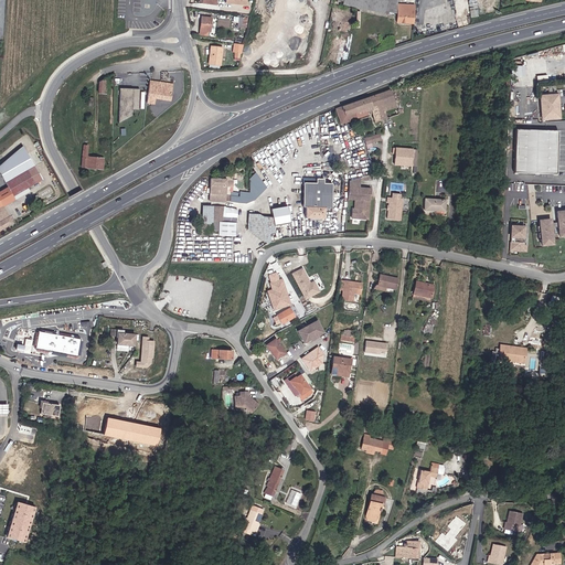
[(397,0),(338,0),(344,1),(343,4),(385,14),(387,11),(397,13),(398,9),(397,0)]
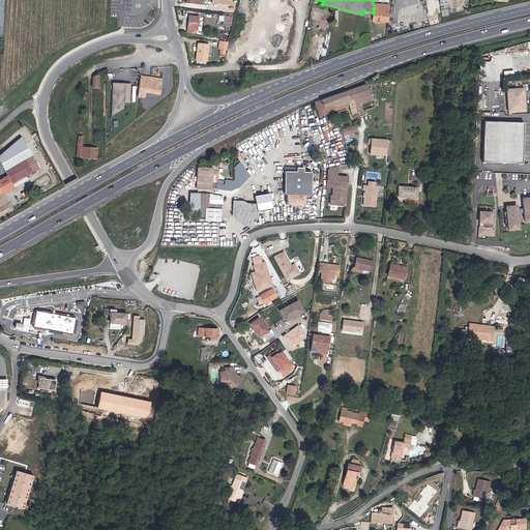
[(440,2),(442,16),(449,15),(447,1),(440,2)]
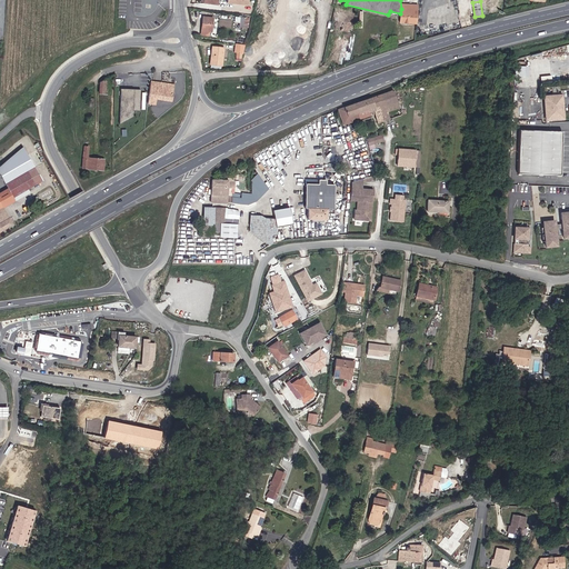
[(410,10),(401,9),(400,13),(400,22),(418,23),(419,7),(410,7),(410,10)]
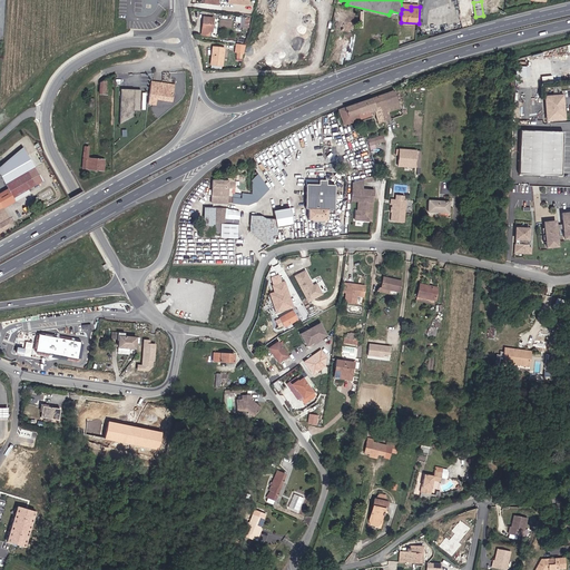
[(216,18),(204,16),(202,36),(210,37),(210,32),(214,32),(216,18)]
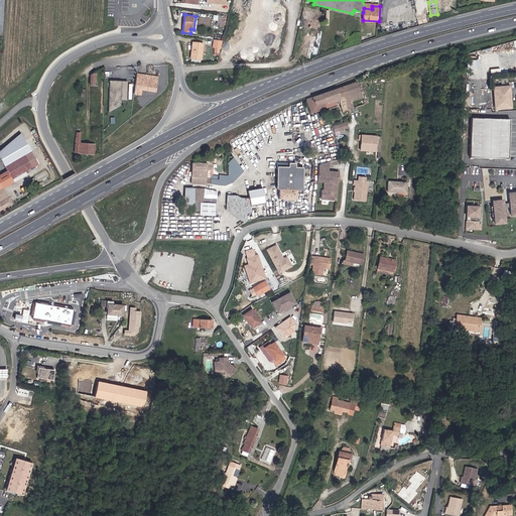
[(218,20),(217,24),(226,25),(227,16),(214,15),(213,20),(218,20)]
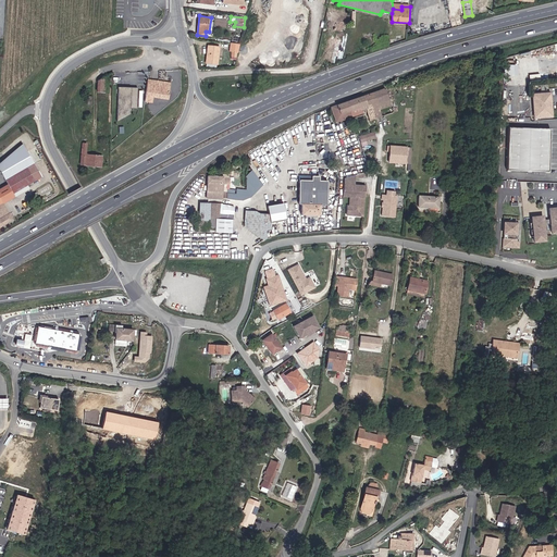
[(337,63),(341,39),(335,38),(331,62),(337,63)]
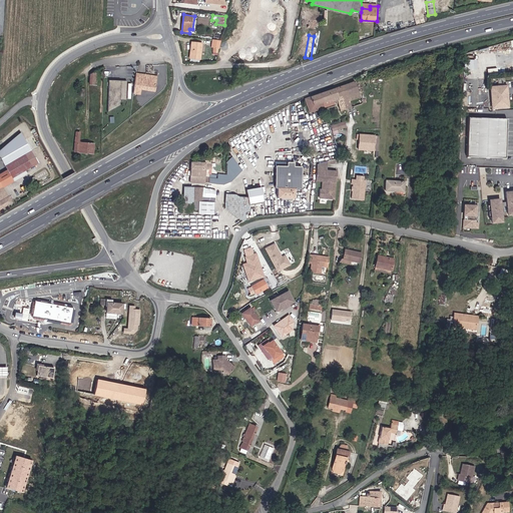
[(221,41),(212,40),(212,47),(220,49),(221,41)]
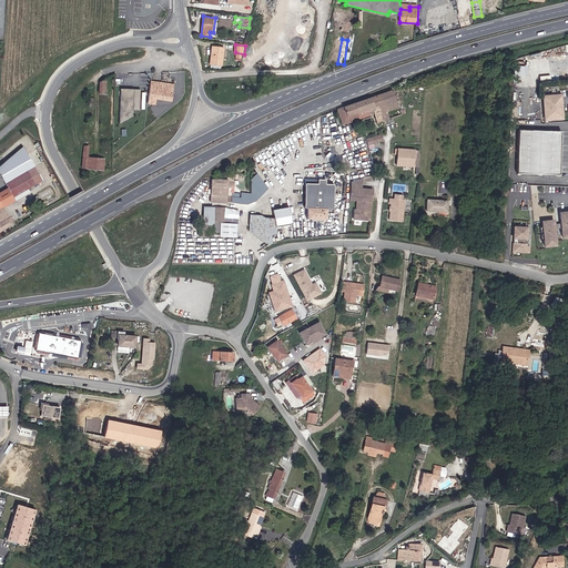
[(225,48),(212,46),(210,66),(224,67),(225,48)]
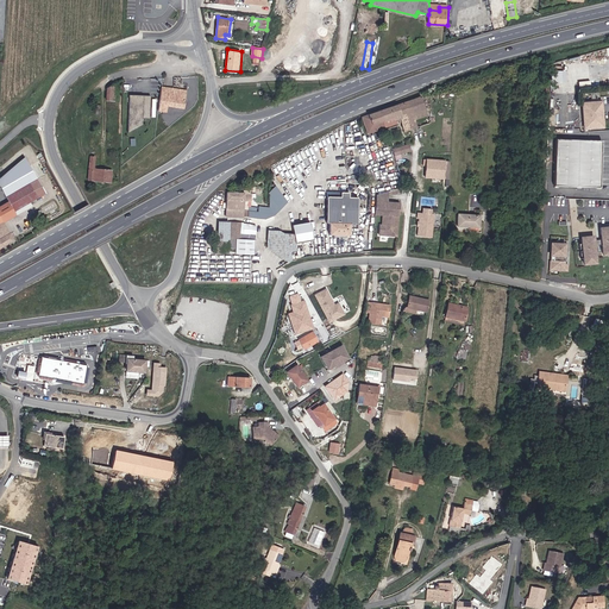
[(174,77),(174,87),(182,87),(183,79),(174,77)]
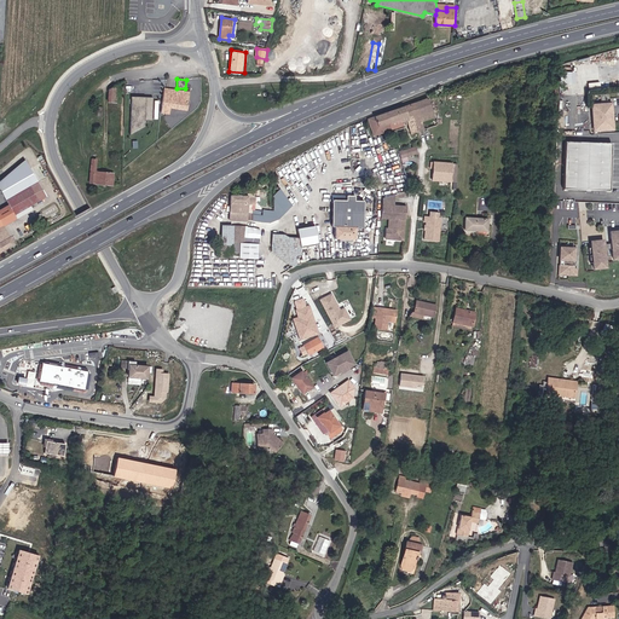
[(169,92),(165,91),(167,102),(161,111),(161,114),(171,115),(172,109),(187,111),(190,93),(171,90),(169,92)]
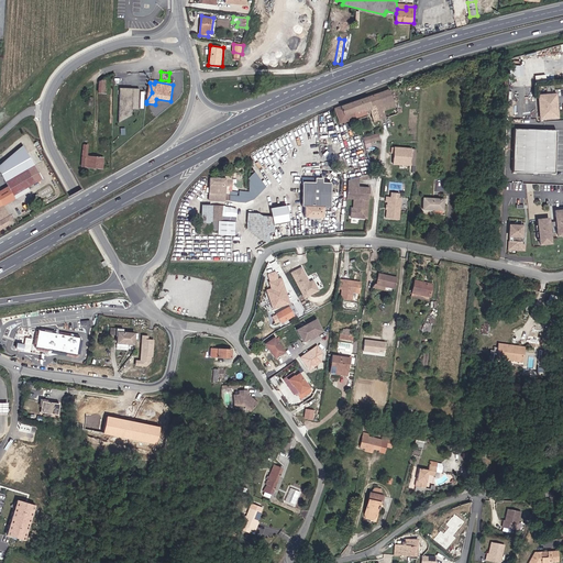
[(138,109),(139,88),(119,88),(118,123),(131,116),(132,109),(138,109)]
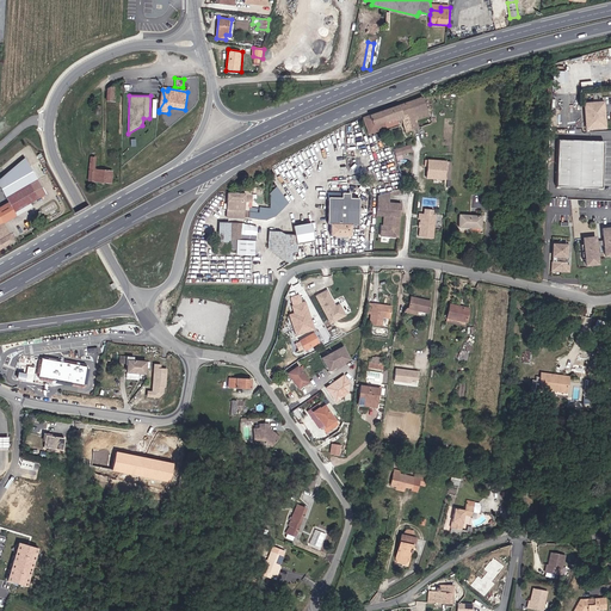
[(605,102),(584,103),(586,130),(608,129),(605,102)]
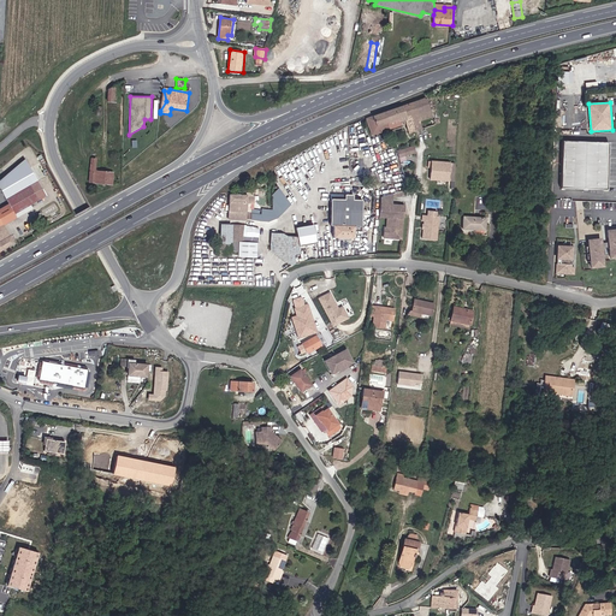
[(609,142),(563,142),(562,188),(608,190),(609,142)]
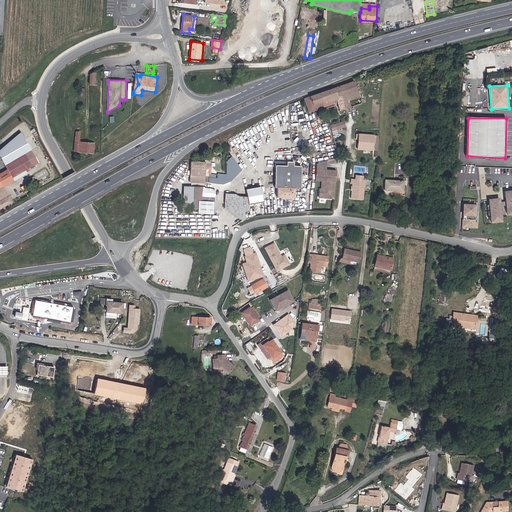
[(344,121),(330,125),(333,132),(346,127),(344,121)]
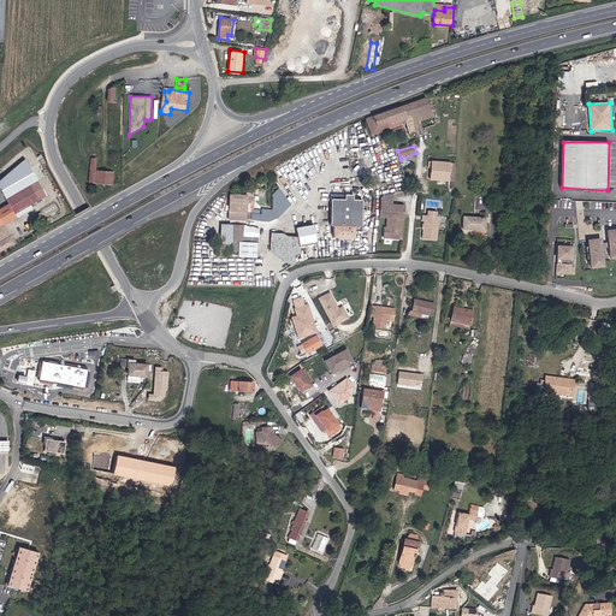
[(98,159),(92,159),(90,183),(113,185),(114,172),(96,171),(98,159)]
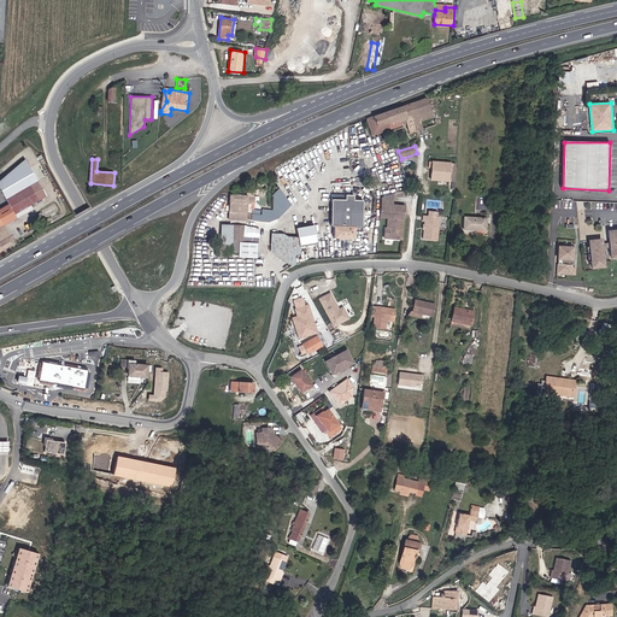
[(457,164),(433,160),(432,180),(456,181),(457,164)]
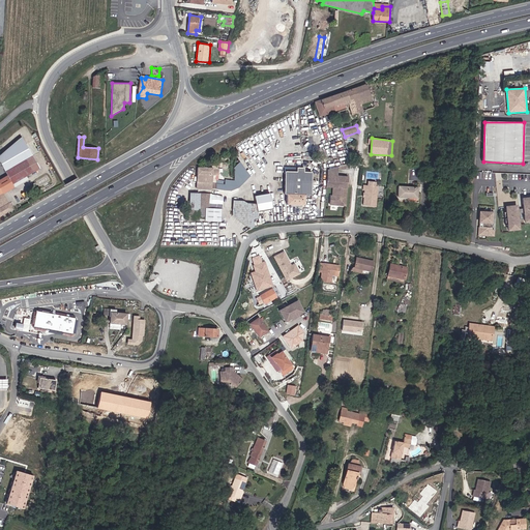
[(8,159),(2,163),(13,183),(39,169),(32,155),(12,167),(8,159)]
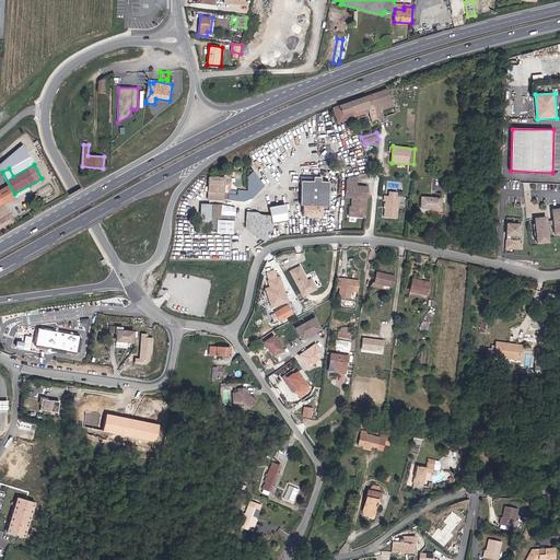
[(359,175),(347,179),(346,198),(352,199),(352,207),(349,206),(349,217),(368,218),(370,187),(358,186),(359,175)]
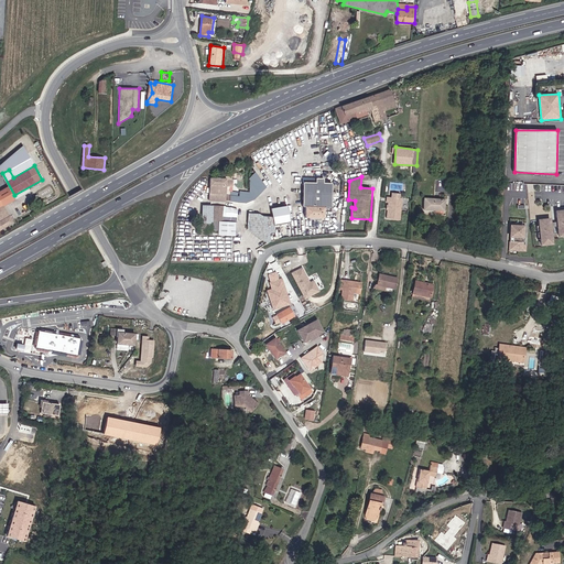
[(227,179),(210,179),(209,201),(226,202),(227,179)]
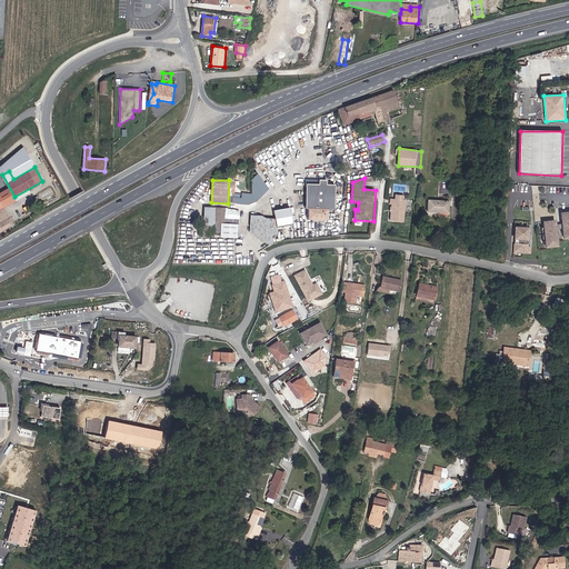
[(319,185),(307,185),(306,208),(310,208),(309,218),(326,218),(327,210),(335,210),(336,185),(327,185),(327,180),(319,180),(319,185)]
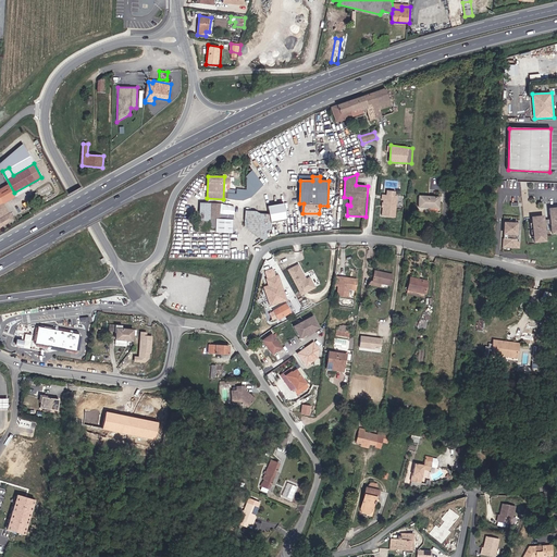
[(397,196),(383,194),(382,215),(396,218),(397,196)]
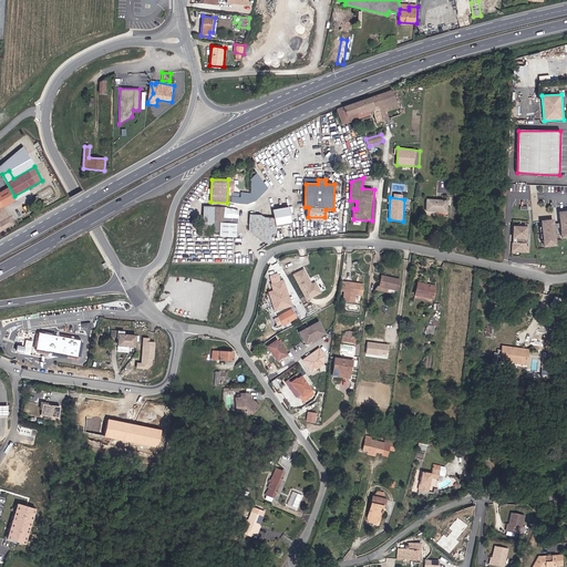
[(0,198),(0,232),(14,224),(0,198)]
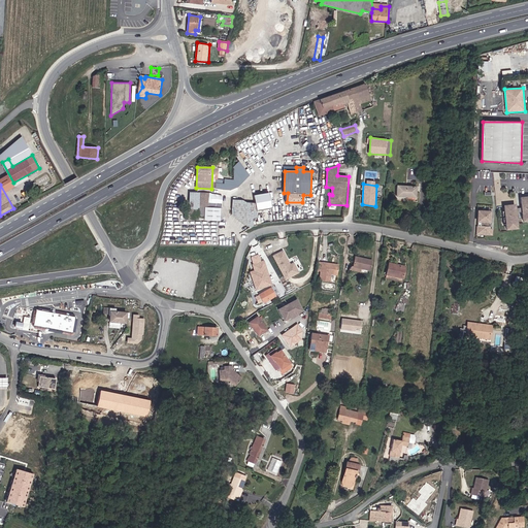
[(418,186),(397,185),(397,196),(418,198),(418,186)]
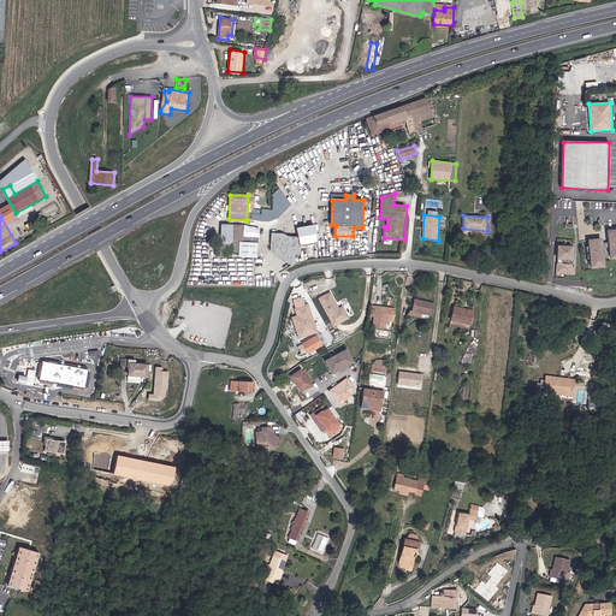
[(253,226),(223,225),(220,253),(240,254),(241,241),(259,243),(260,229),(253,226)]
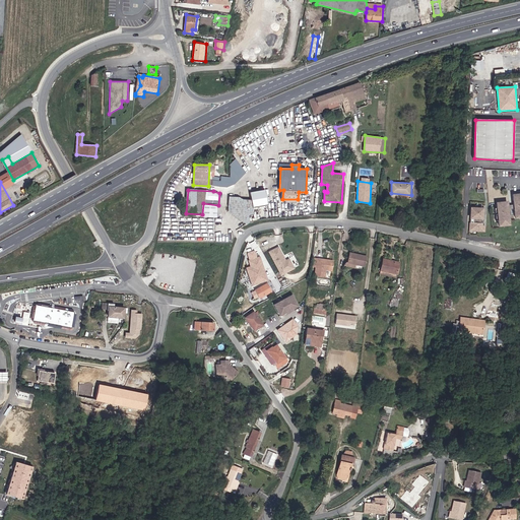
[(252,199),(230,196),(229,211),(248,224),(251,223),(249,215),(254,214),(252,199)]
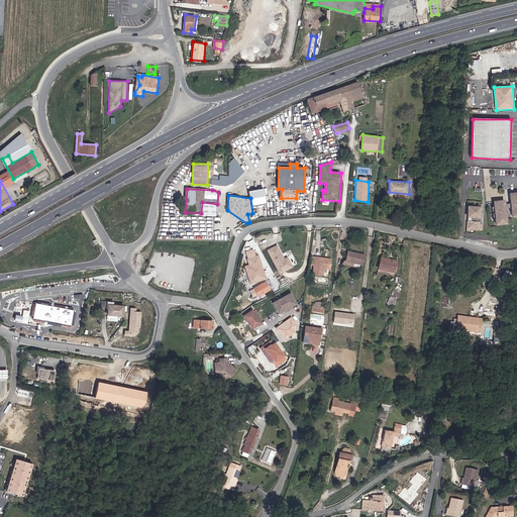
[(509,225),(506,200),(494,201),(496,224),(509,225)]
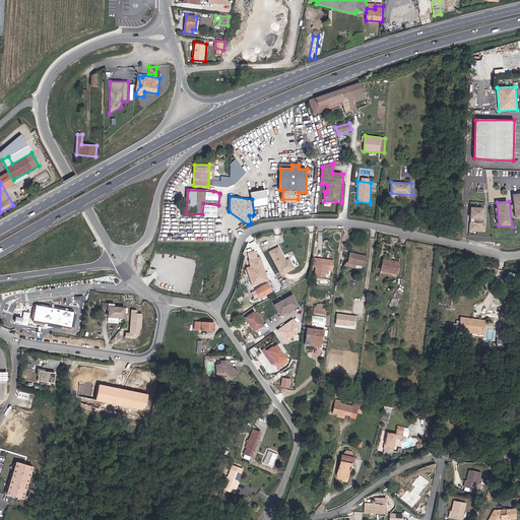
[(481,224),(482,207),(469,206),(468,231),(485,232),(485,224),(481,224)]
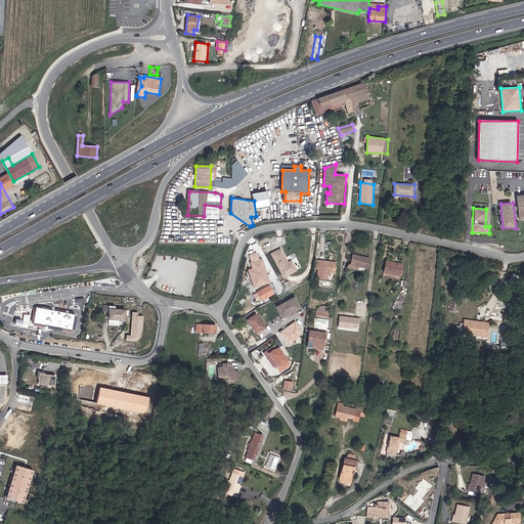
[(280,250),(271,254),(284,275),(297,269),(292,261),(289,263),(280,250)]
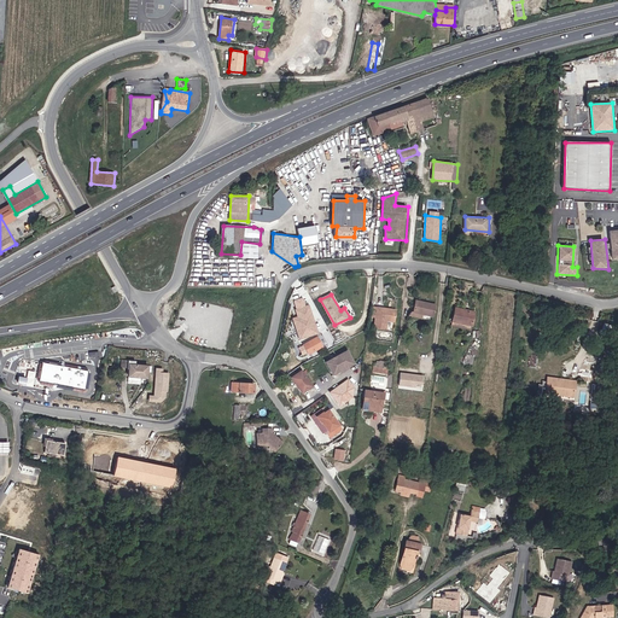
[(437,304),(417,299),(414,312),(409,315),(424,318),(424,315),(435,318),(437,304)]
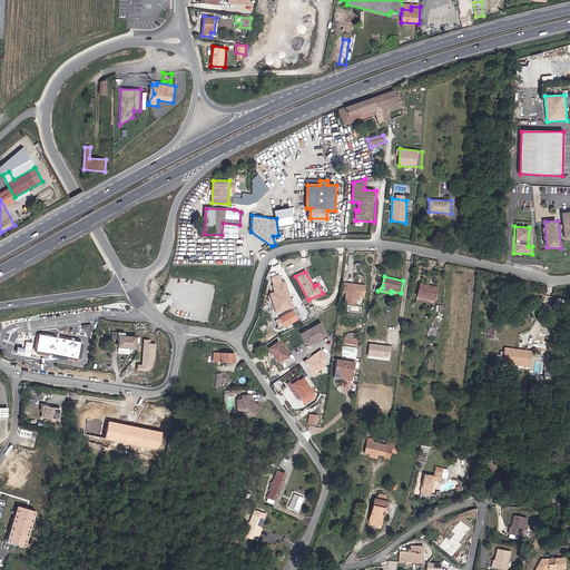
[(267,294),(274,314),(293,307),(284,281),(269,286),(272,293),(267,294)]
